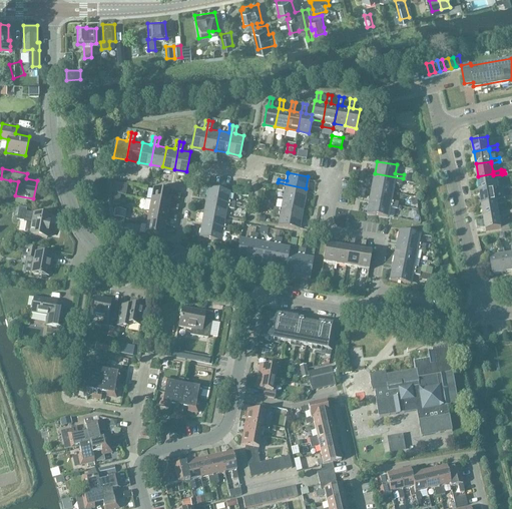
[(402,182),(403,178),(375,173),(373,185),(392,189),(394,180),(402,182)]
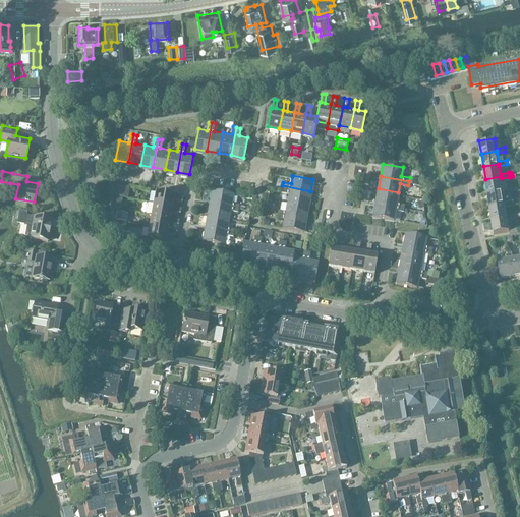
[(503,189),(503,191),(512,190),(512,189),(519,187),(519,184),(511,186),(511,185),(503,186),(501,178),(501,176),(485,179),(487,192),(503,189)]
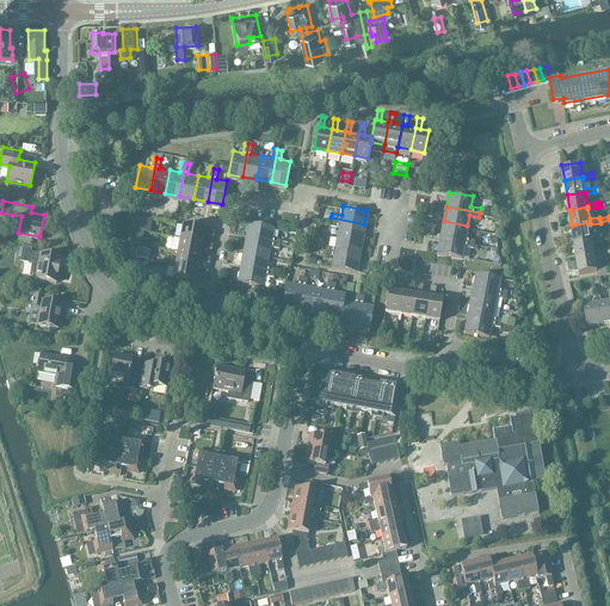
[(142,228),(145,215),(135,212),(133,226),(142,228)]
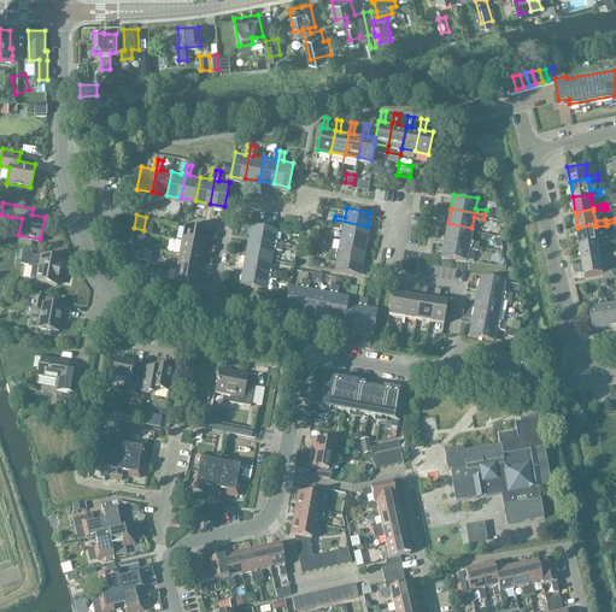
[(342,227),(341,236),(365,241),(368,227),(334,219),(333,224),(342,227)]
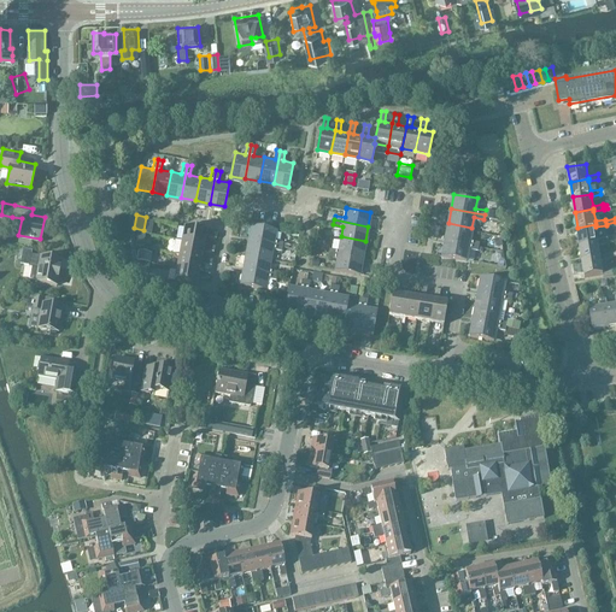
[(185,223),(182,236),(205,241),(206,233),(216,234),(217,230),(207,228),(207,227),(185,223)]
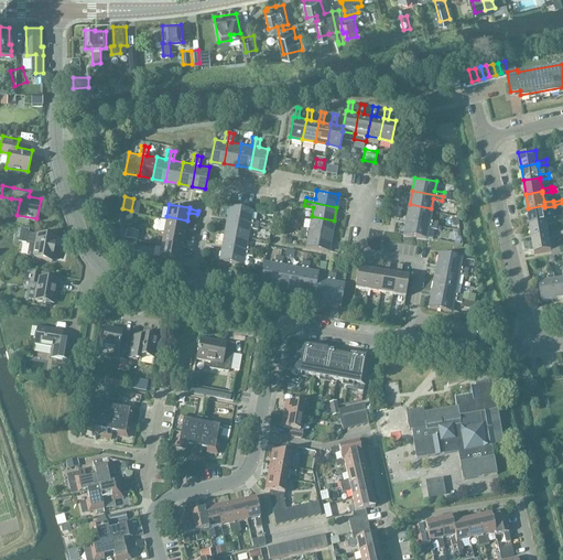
[(228,217),(258,223),(259,218),(250,217),(252,207),(230,204),(228,217)]
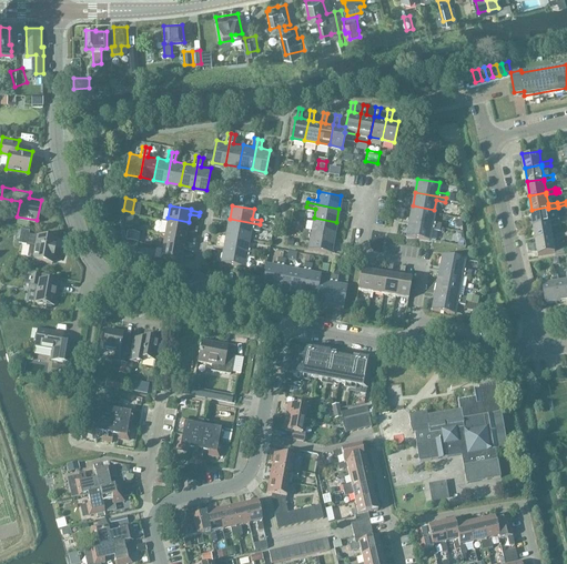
[(433,219),(434,210),(413,205),(409,219),(441,224),(442,220),(433,219)]
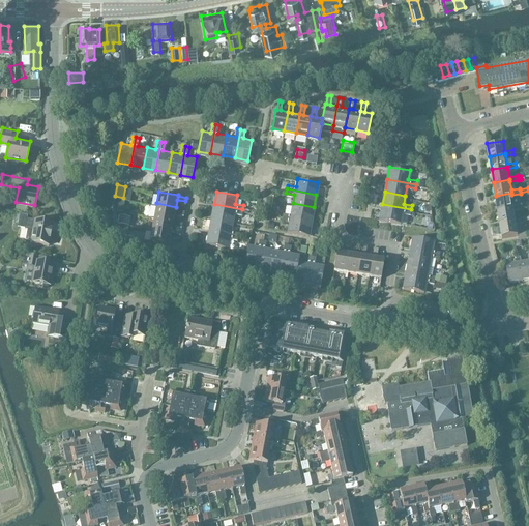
[(513,206),(515,207),(528,204),(528,200),(522,202),(521,194),(511,195),(511,193),(496,196),(498,208),(513,206)]
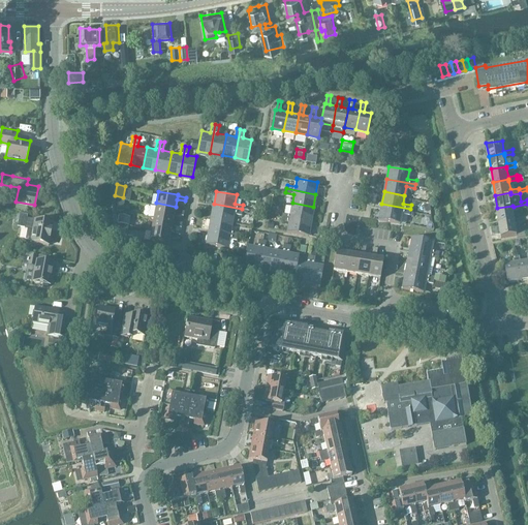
[(184,209),(176,207),(156,203),(154,215),(173,218),(175,211),(183,213),(184,209)]
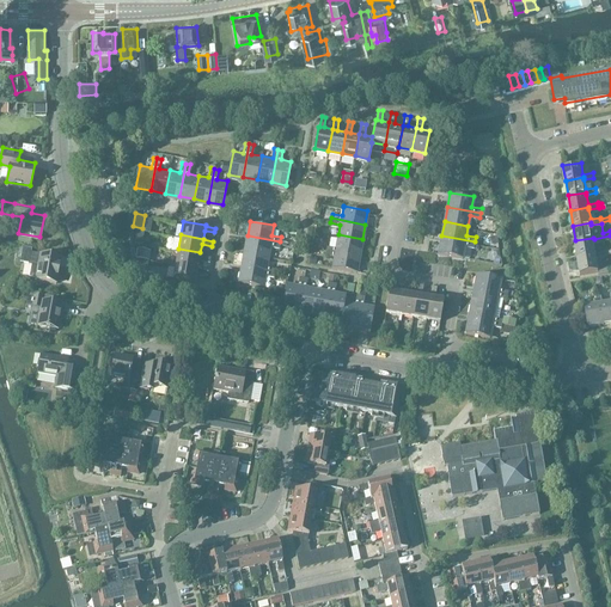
[(338,234),(338,237),(336,245),(328,243),(327,247),(360,253),(362,239),(338,234)]
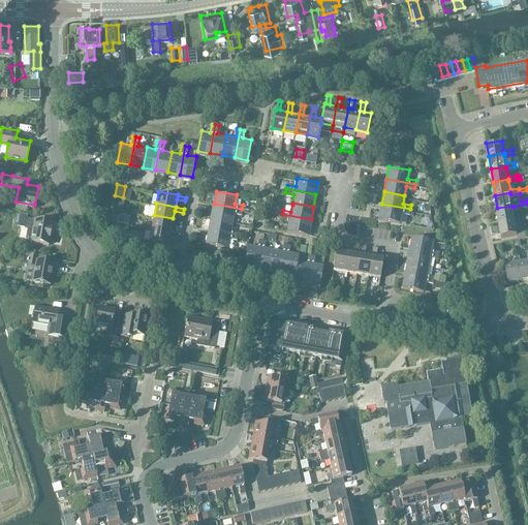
[(241,212),(242,209),(214,204),(212,215),(231,219),(234,211),(241,212)]
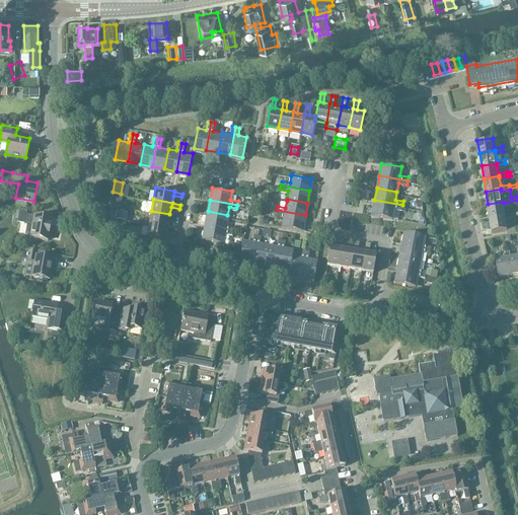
[(401,209),(402,205),(374,200),(372,212),(392,216),(393,207),(401,209)]
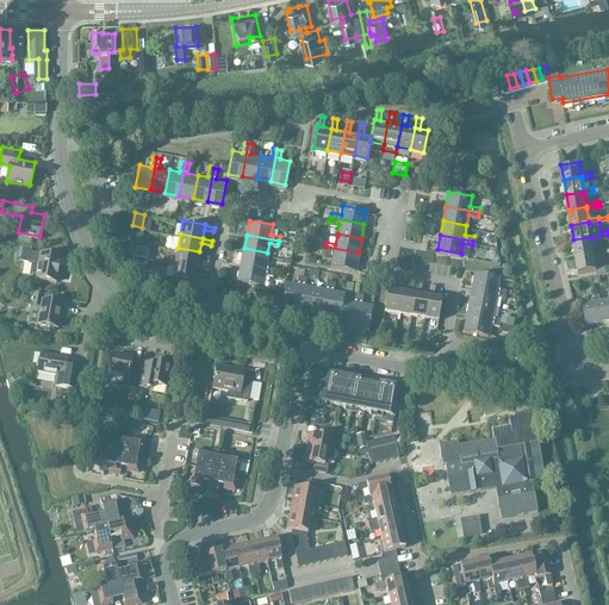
[(594,251),(595,254),(604,251),(603,248),(603,247),(594,248),(592,238),(591,237),(573,239),(576,255),(594,251)]
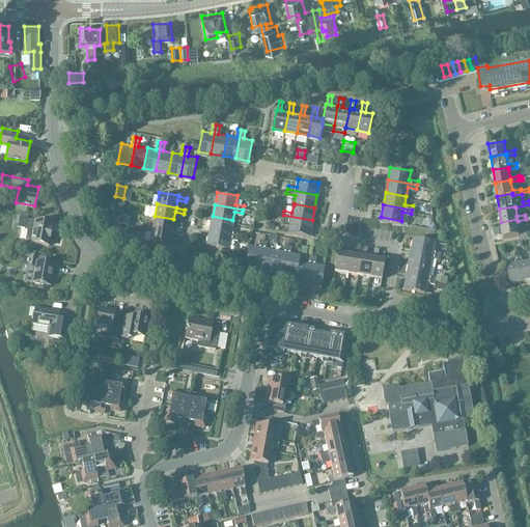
[(28,213),(22,212),(18,211),(16,221),(19,221),(18,224),(25,226),(28,227),(26,238),(31,239),(31,240),(49,243),(52,227),(49,227),(51,220),(27,216),(28,213)]
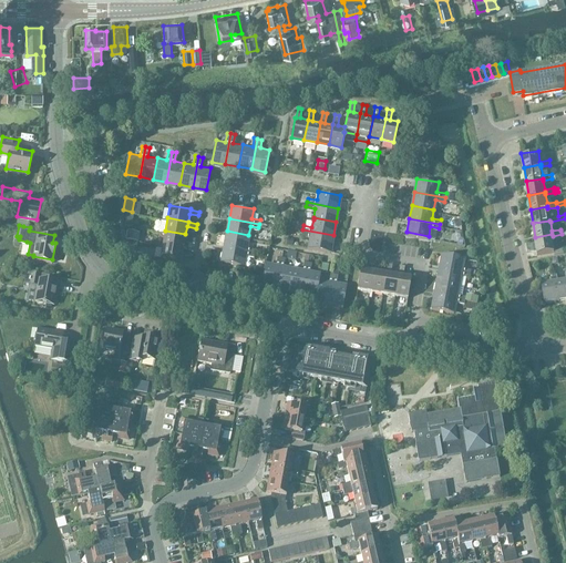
[(137,238),(139,238),(140,229),(129,227),(126,236),(137,238)]
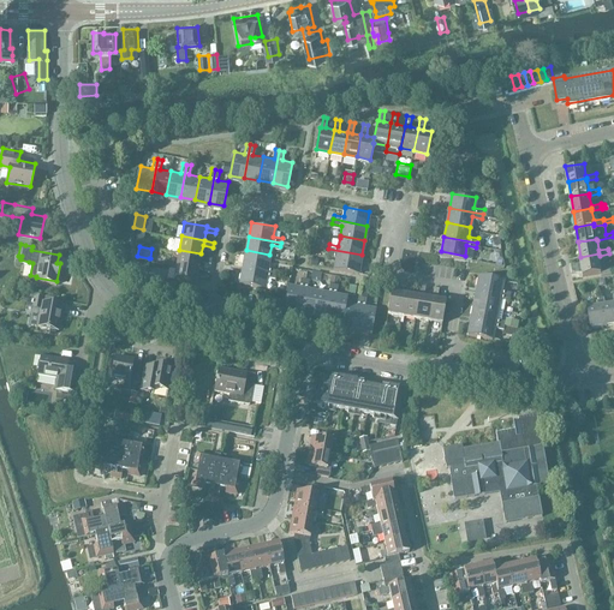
[(358,270),(362,255),(328,249),(327,252),(337,255),(334,265),(358,270)]
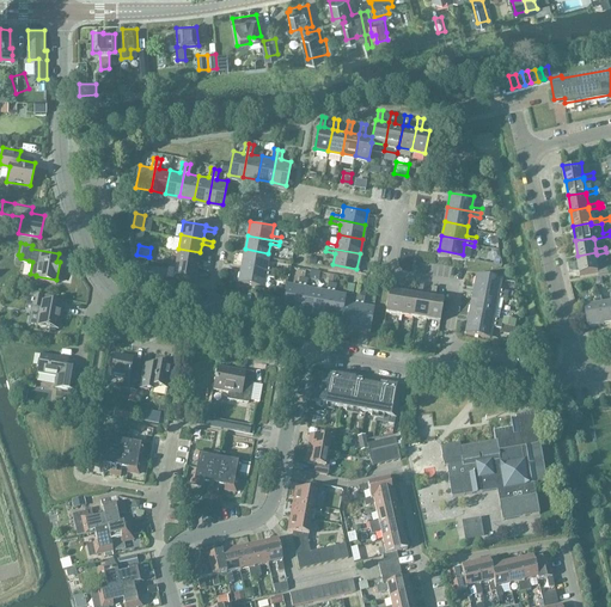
[(176,262),(197,265),(199,257),(209,259),(211,255),(200,252),(178,249),(176,262)]
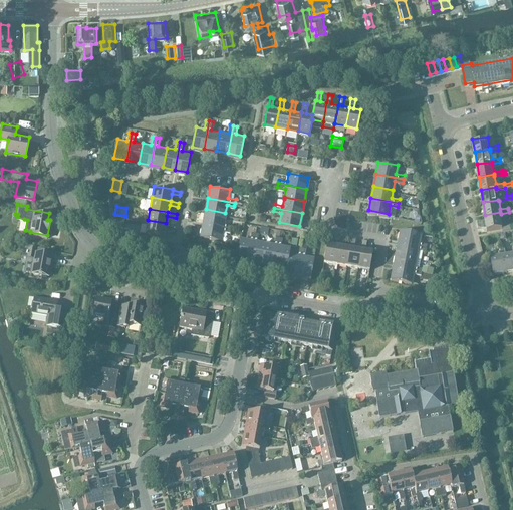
[(204,221),(231,226),(232,222),(224,221),(225,213),(206,209),(204,221)]
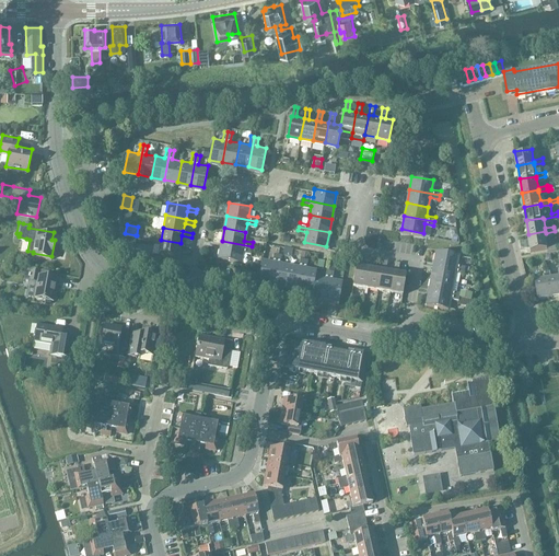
[(547,242),(546,233),(545,231),(528,234),(531,247),(547,245),(547,246),(557,245),(556,240),(547,242)]
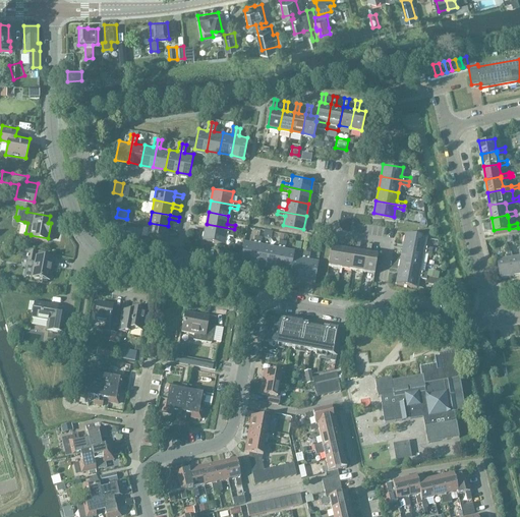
[(124,228),(126,219),(116,217),(117,226),(124,228)]
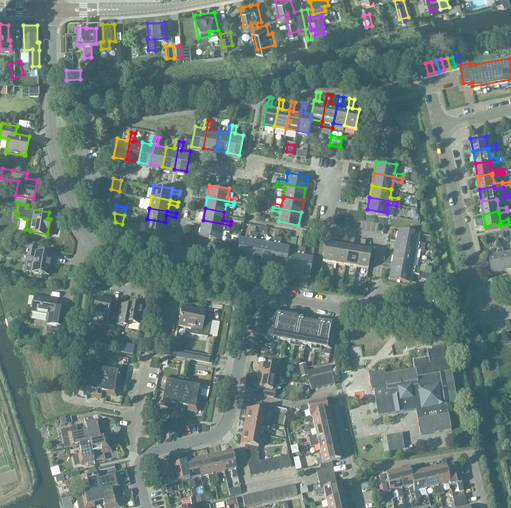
[(174,224),(165,222),(147,219),(144,230),(163,234),(164,227),(173,228),(174,224)]
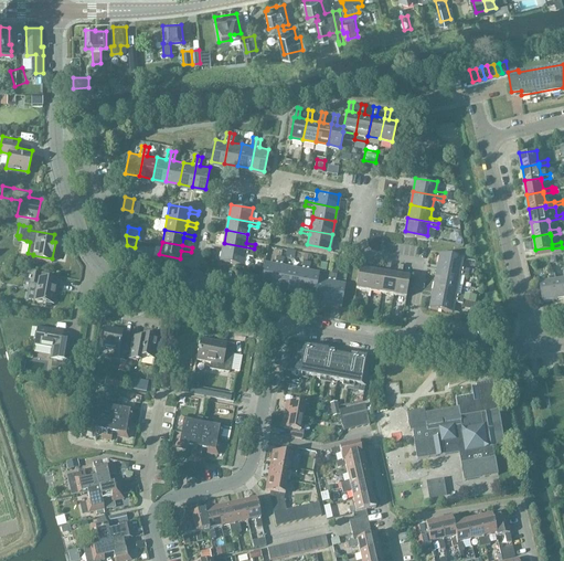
[(253,253),(254,249),(224,243),(221,256),(243,261),(244,252),(253,253)]
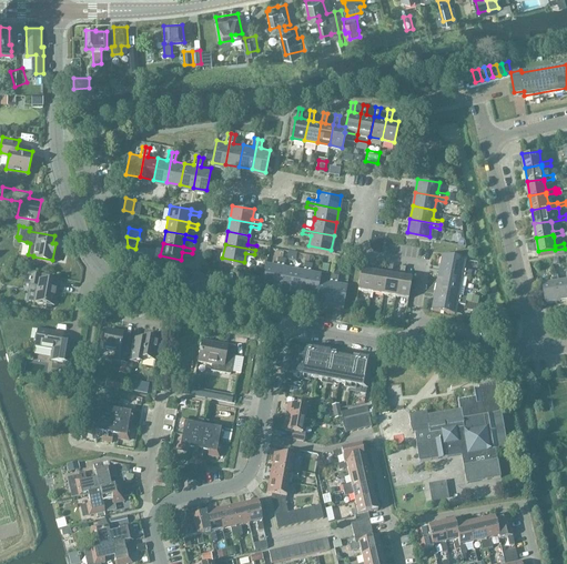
[(441,265),(471,271),(472,267),(463,265),(465,257),(443,252),(441,265)]
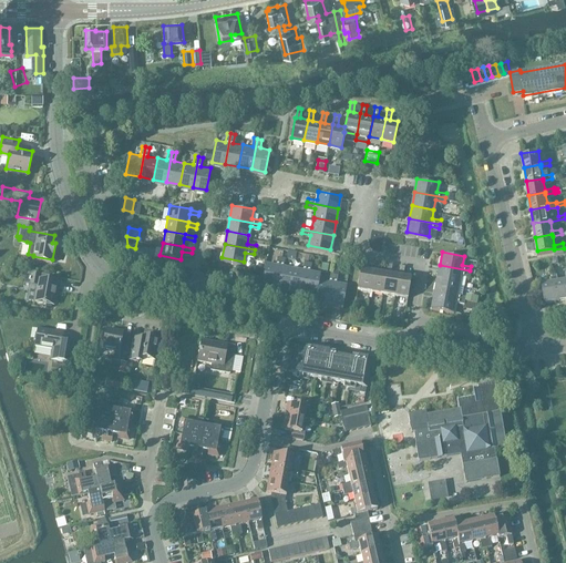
[(263,282),(276,285),(281,254),(277,254),(276,263),(267,260),(263,282)]
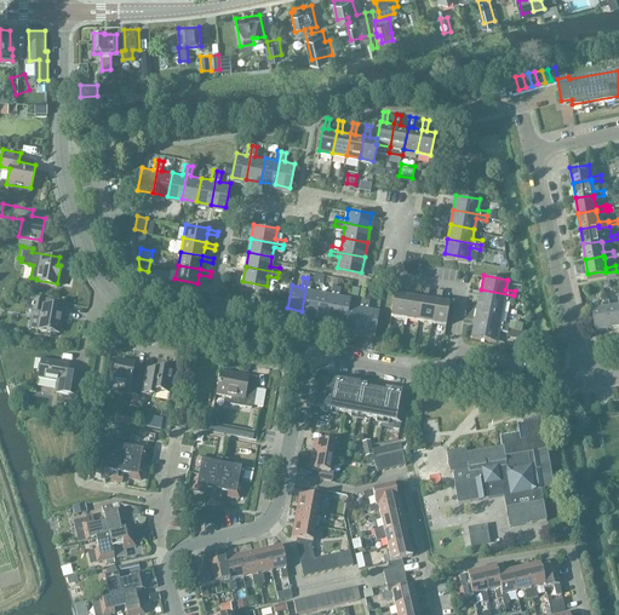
[(316,314),(321,291),(310,288),(313,279),(308,277),(302,311),(316,314)]
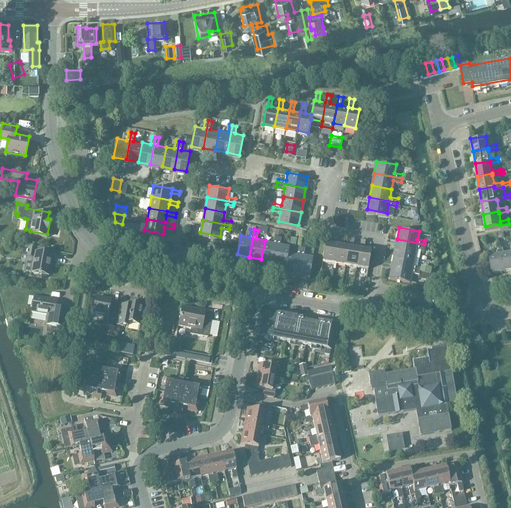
[(322,258),(334,260),(337,241),(330,240),(332,231),(328,231),(327,240),(326,239),(322,258)]
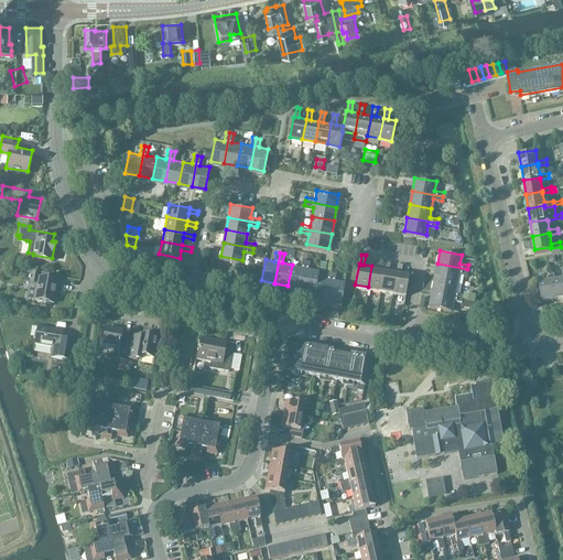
[(301,288),(306,258),(302,257),(301,266),(292,265),(288,286),(301,288)]
